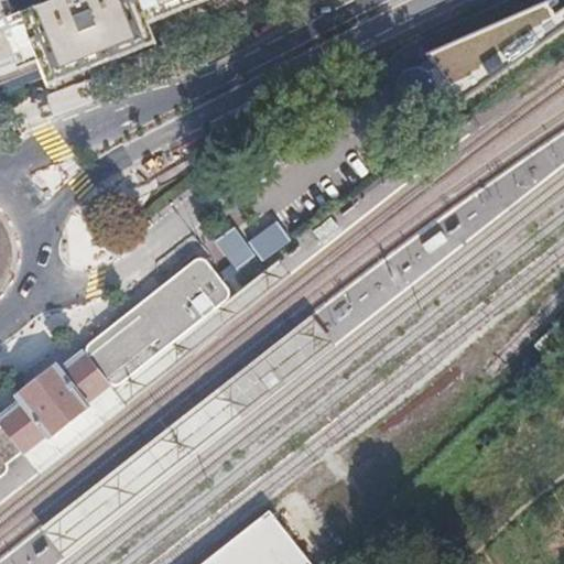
[(0,0),(0,82),(25,73),(29,80),(32,90),(117,56),(150,44),(141,21),(195,0),(44,0),(9,14),(2,0),(0,0)]
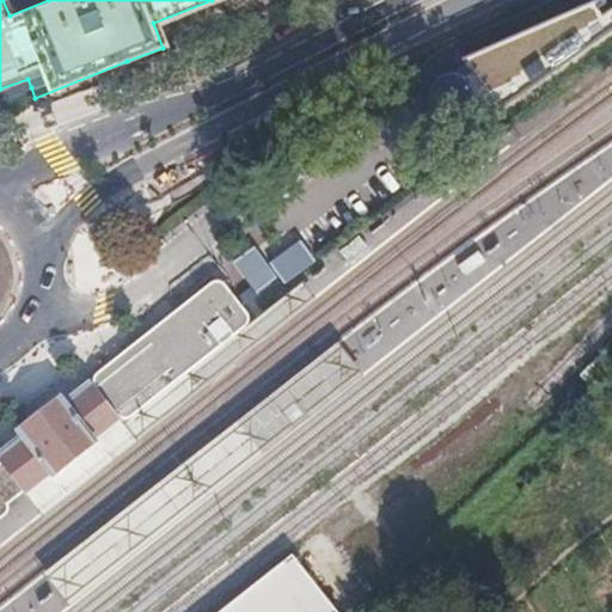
[(507,59),(460,83),(472,105),(568,56),(556,29),(505,54),(507,59)]
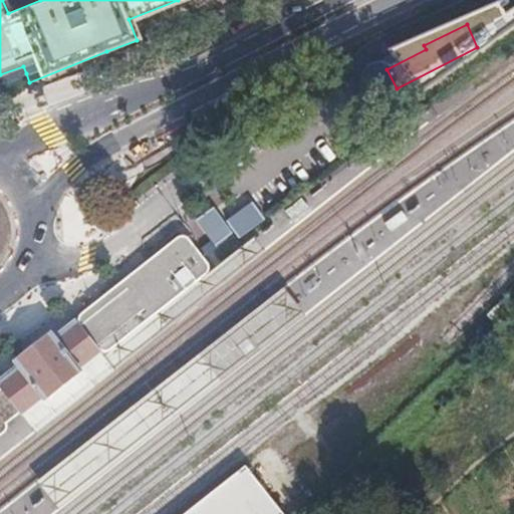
[(367,110),(378,130),(381,127),(370,108),(367,110)]
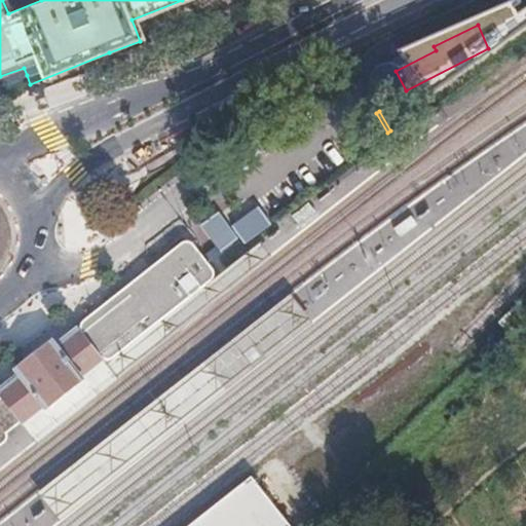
[(101,307),(77,326),(85,336),(91,344),(99,352),(103,358),(108,360),(112,359),(203,288),(213,280),(215,275),(216,273),(214,269),(211,265),(208,261),(196,247),(189,240),(186,240),(182,241),(156,263),(140,276),(127,287),(123,290),(101,307)]
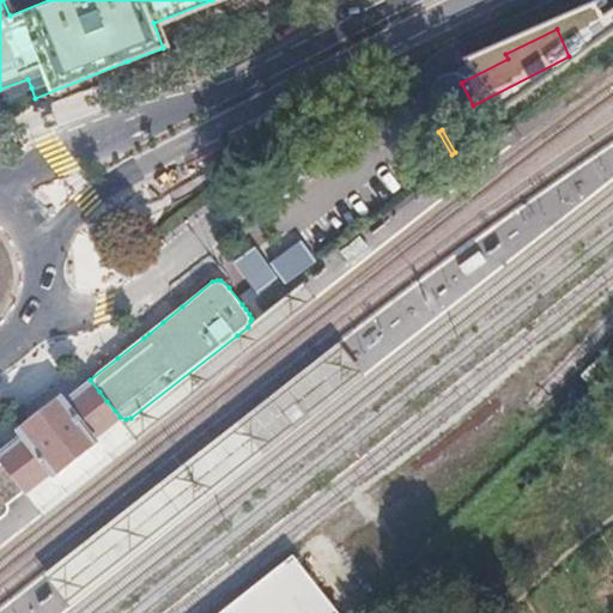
[(123,420),(120,417),(115,411),(107,401),(99,392),(90,380),(78,389),(66,399),(61,393),(49,402),(38,412),(26,422),(13,431),(18,436),(0,450),(0,465),(23,493),(26,497),(123,420)]
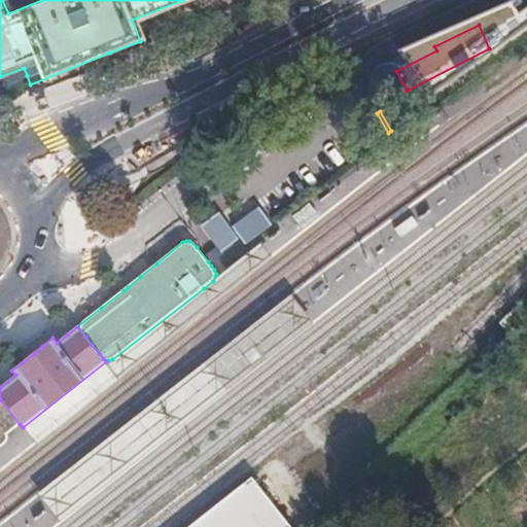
[(0,448),(6,444),(9,440),(8,433),(20,424),(0,399),(0,448)]
